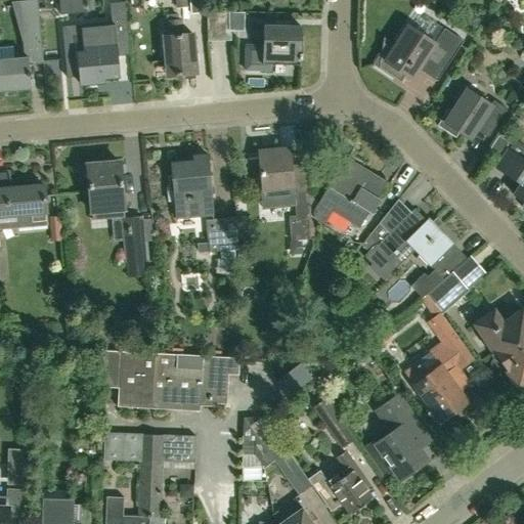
[(202,0),(188,0),(190,13),(204,12),(202,0)]
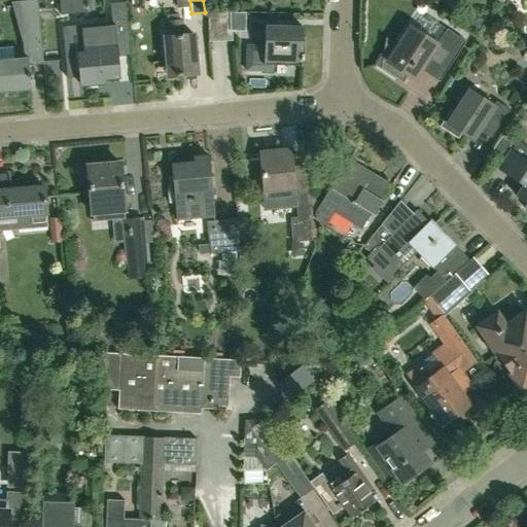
[(78,48),(64,50),(66,77),(81,76),(81,84),(105,82),(105,78),(118,77),(117,57),(115,37),(115,30),(128,29),(126,2),(110,3),(111,23),(112,26),(77,29),(78,48)]
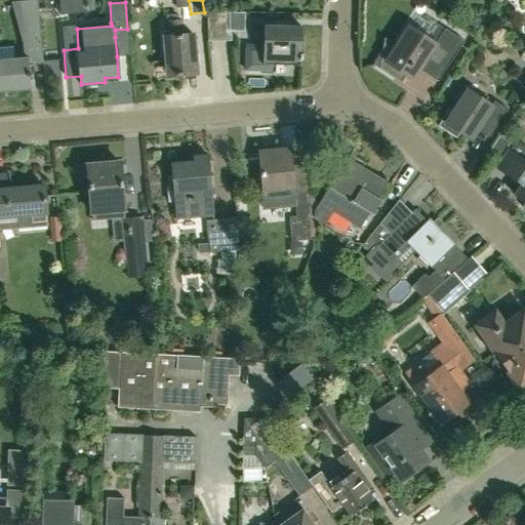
[(0,91),(31,89),(29,64),(44,63),(42,39),(39,3),(17,4),(25,29),(26,41),(27,57),(24,57),(13,58),(0,59),(0,91)]
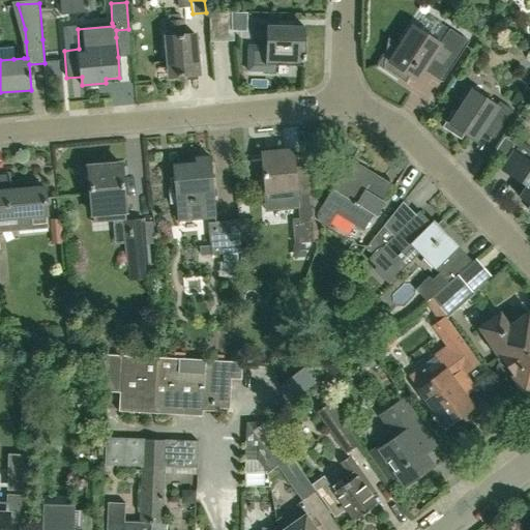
[(209,13),(210,42),(233,41),(233,12),(209,13)]
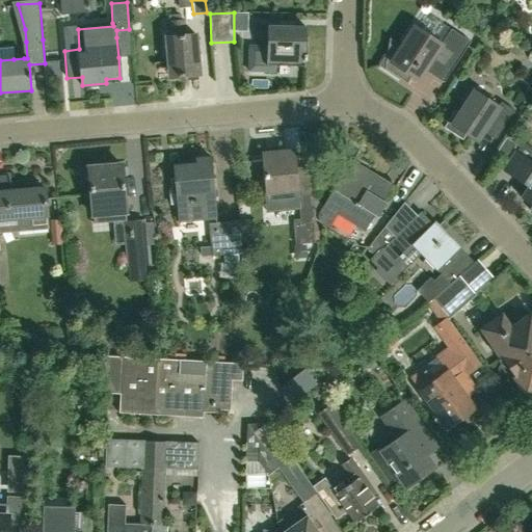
[(170,77),(200,74),(195,34),(184,35),(182,22),(165,23),(167,37),(166,37),(170,77)]
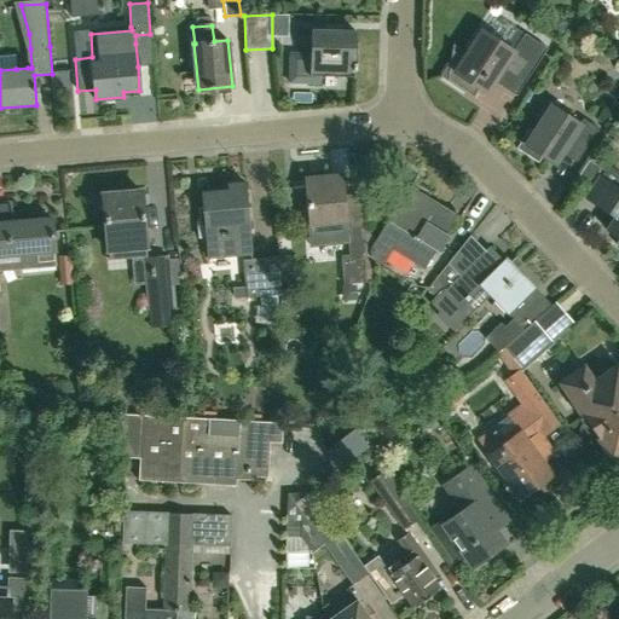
[(291,52),(289,82),(320,85),(320,77),(356,77),(357,32),(342,32),(342,27),(325,25),(325,30),(312,30),(312,53),(291,52)]
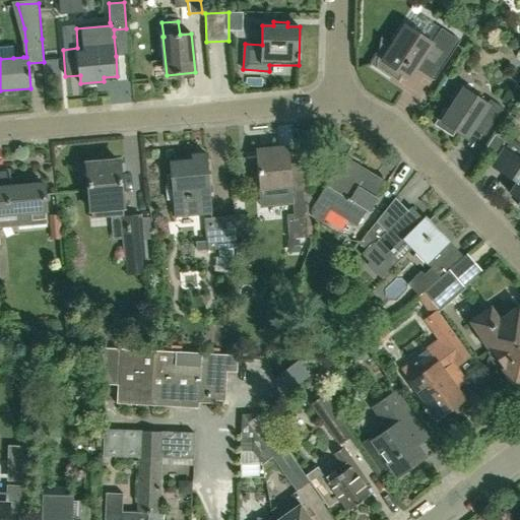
[(382,38),(381,38),(378,54),(372,64),(398,82),(403,75),(409,79),(415,69),(434,80),(460,41),(441,27),(432,43),(405,25),(390,49),(381,43),(382,38)]
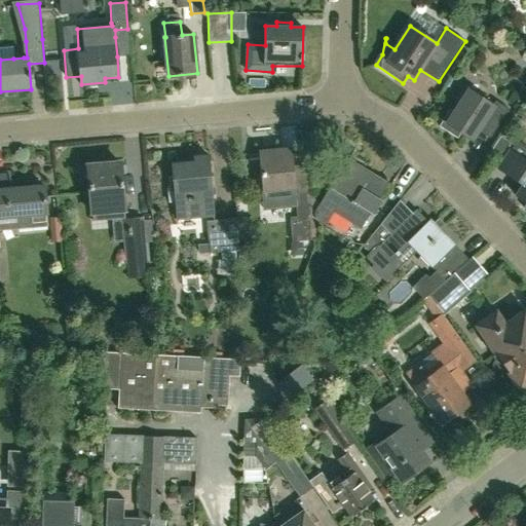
[(493,105),(470,89),(454,112),(450,109),(439,125),(457,138),(461,134),(472,140),(478,129),(490,138),(509,109),(496,101),(493,105)]
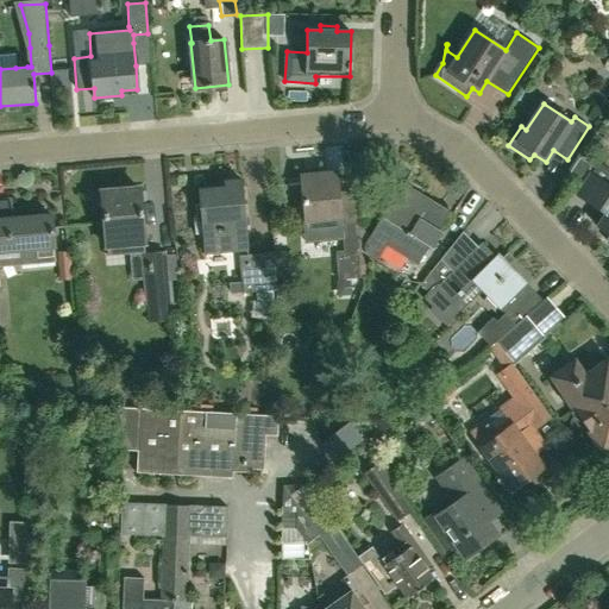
[(608,168),(600,163),(577,196),(606,214),(598,226),(608,233),(608,234),(606,240),(608,242),(608,168)]
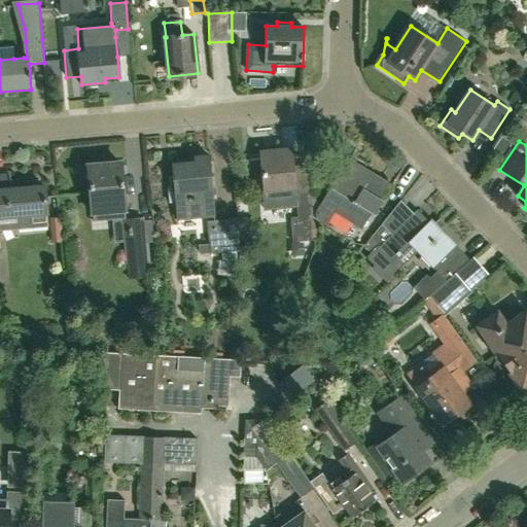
[(264,150),(259,151),(265,209),(296,207),(297,217),(297,221),(291,221),(293,242),(313,241),(312,238),(312,237),(312,229),(316,229),(315,222),(312,220),(312,212),(310,197),(310,191),(296,194),(294,166),(292,148),(273,150),(273,152),(265,153),(264,150)]
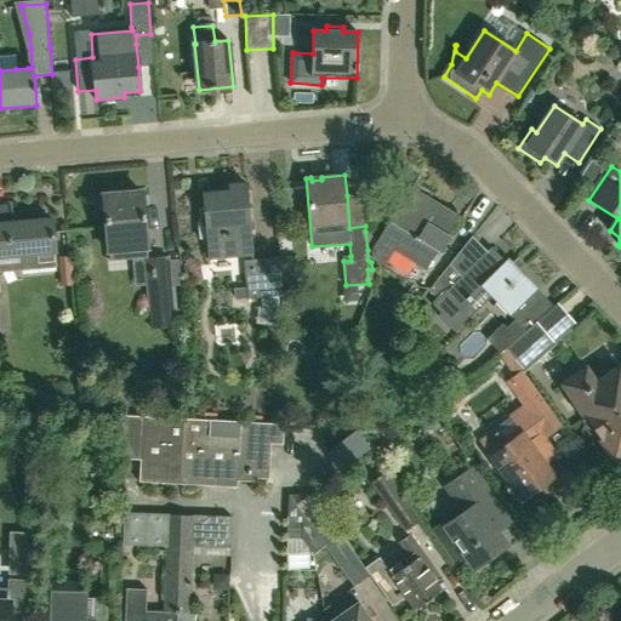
[(205,221),(199,221),(200,241),(208,240),(209,258),(251,254),(244,184),(228,186),(228,192),(204,194),(205,221)]
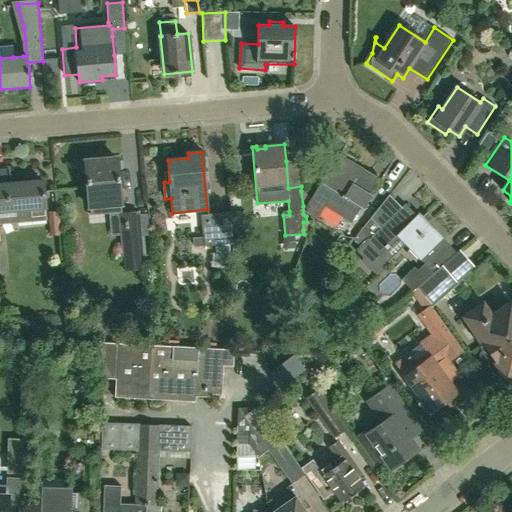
[(340,154),(312,197),(311,198),(306,205),(307,213),(317,219),(325,206),(350,222),(360,207),(363,209),(381,181),(340,154)]
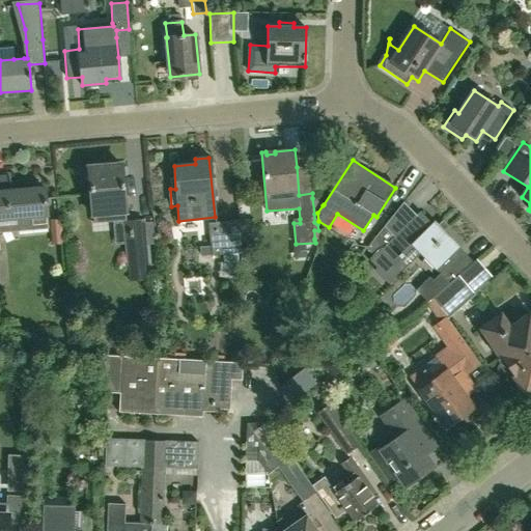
[(92,215),(126,212),(121,166),(88,168),(92,215)]
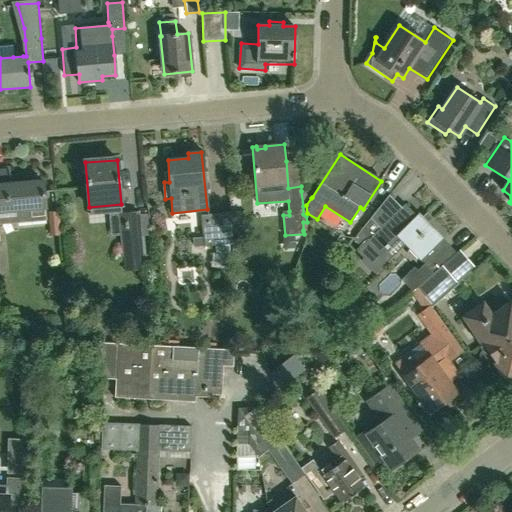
[(0,245),(0,243),(0,210),(17,209),(18,224),(47,221),(45,207),(43,182),(11,184),(7,169),(0,169),(0,245)]
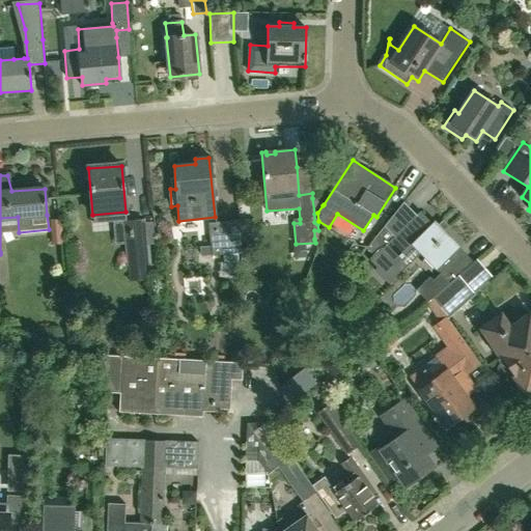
[(458,248),(459,247),(434,221),(431,223),(420,212),(416,215),(403,202),(367,248),(371,253),(378,247),(381,250),(369,260),(388,280),(400,269),(398,268),(399,259),(413,247),(436,271),(438,269),(451,282),(458,276),(473,262),(458,248)]
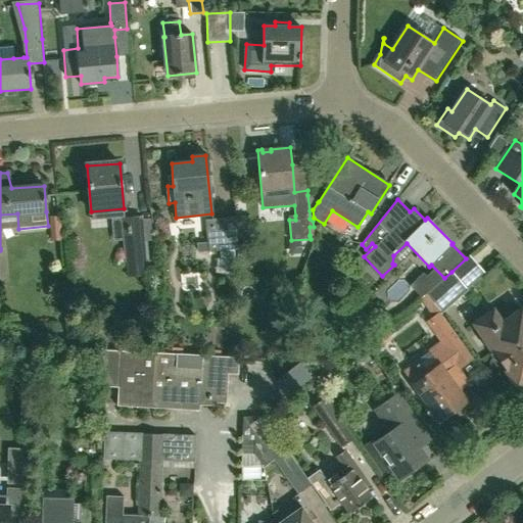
[(51,241),(62,240),(60,216),(49,217),(51,241)]
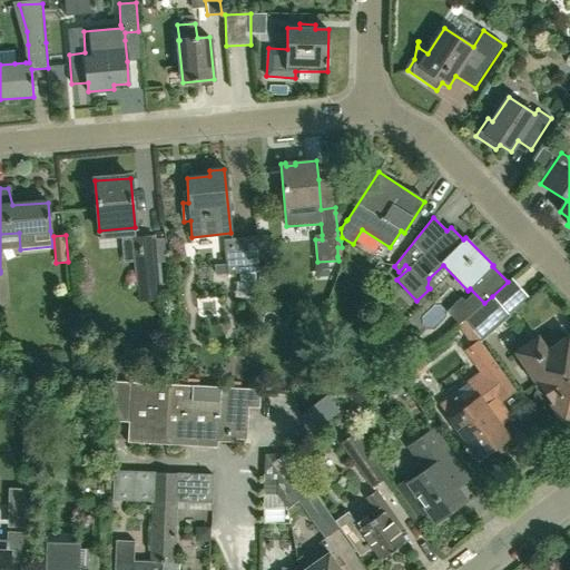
[(257,237),(259,256),(271,255),(268,236),(257,237)]
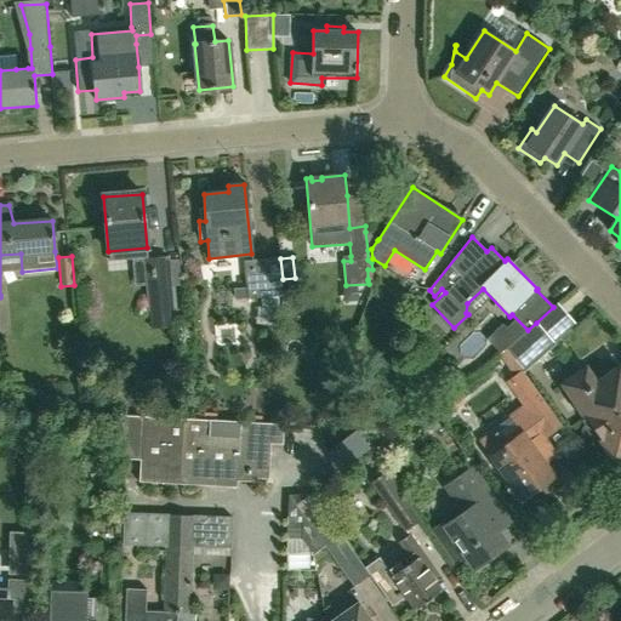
[(280,258),(244,261),(245,285),(246,285),(248,298),(261,297),(262,307),(280,311),(279,296),(284,296),(283,279),(280,258)]
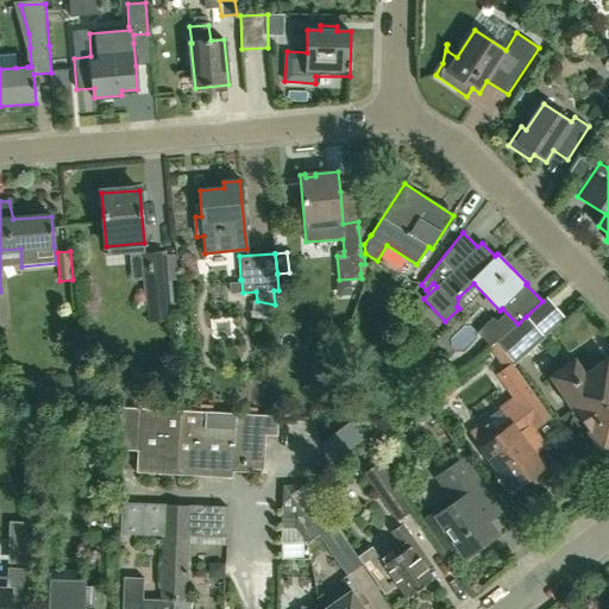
[(163,255),(143,257),(145,280),(148,306),(150,306),(165,303),(168,303),(165,281),(176,280),(175,261),(164,262),(163,258),(163,255)]
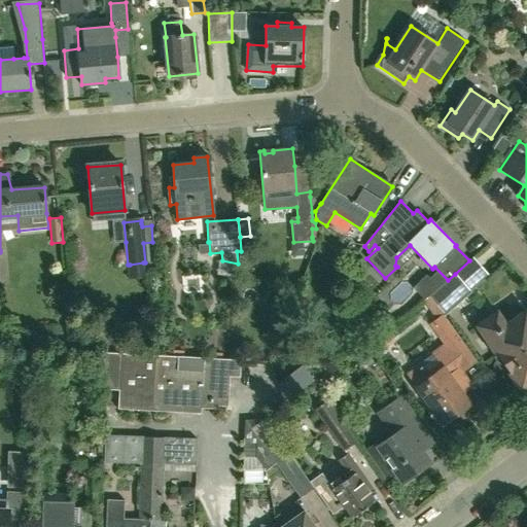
[(455,274),(448,280),(429,296),(445,313),(470,291),(455,274)]
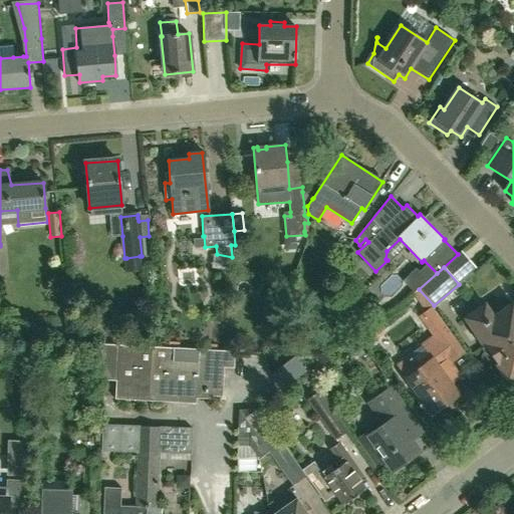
[(183,272),(185,288),(204,287),(203,271),(183,272)]
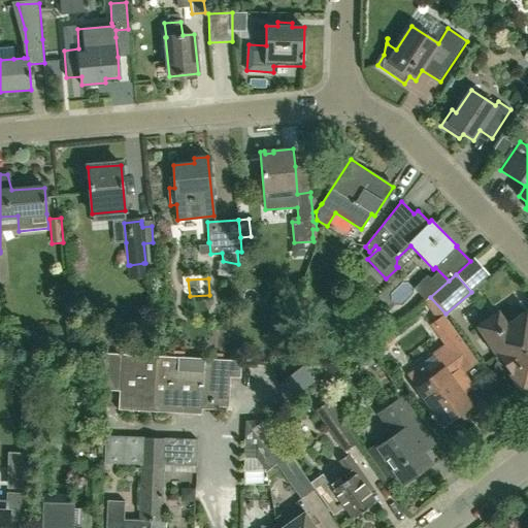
[(527,319),(525,315),(505,328),(497,317),(479,329),(498,356),(494,359),(506,376),(510,373),(521,389),(527,384),(527,319)]
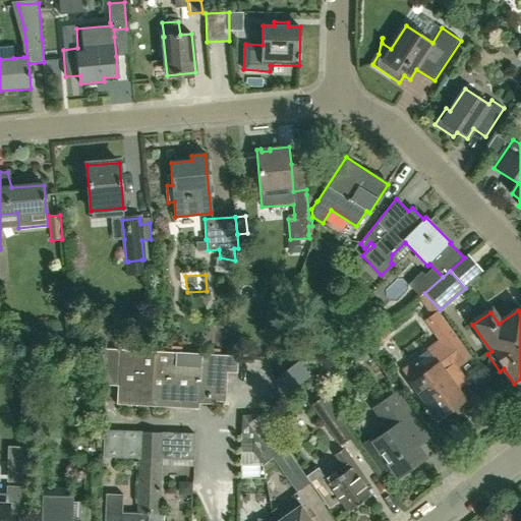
[(455,362),(458,367),(472,358),(456,335),(438,312),(430,316),(447,341),(443,344),(455,362)]
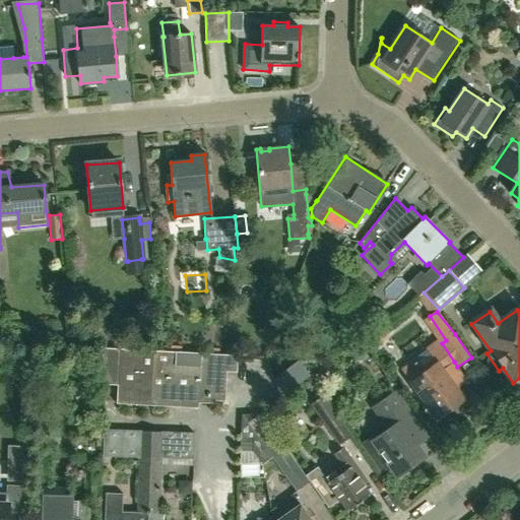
[(416,378),(410,382),(417,391),(437,417),(449,408),(461,399),(458,394),(454,390),(441,372),(454,362),(442,343),(414,363),(423,373),(416,378)]
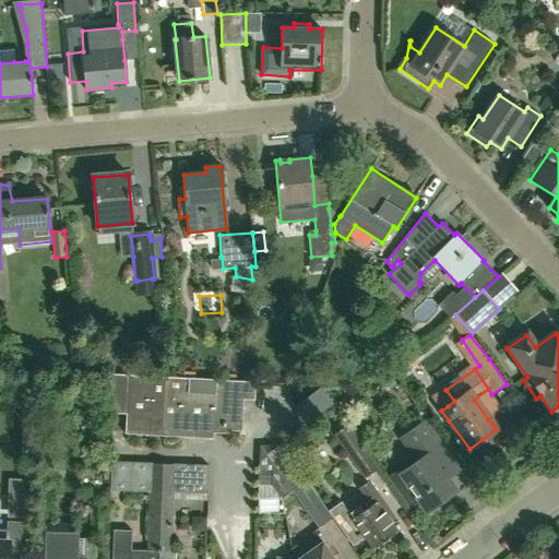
[(254,382),(175,379),(129,377),(125,435),(213,439),(213,430),(241,431),(244,400),(253,401),(254,382)]
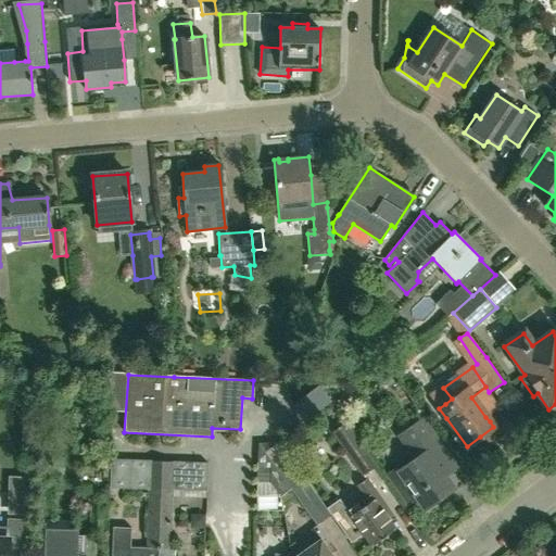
[(408,507),(418,501),(425,508),(454,488),(433,459),(444,451),(422,419),(399,436),(416,458),(400,470),(396,466),(384,474),(408,507)]
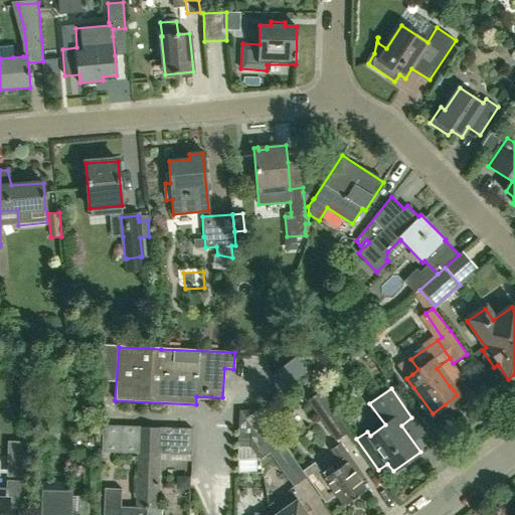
[(472,390),(462,398),(468,406),(478,397),(472,390)]
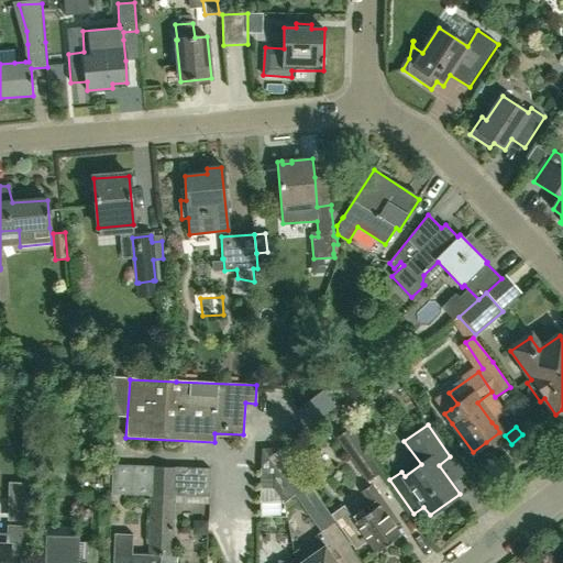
[(350,429),(337,438),(367,482),(381,473),(382,472),(351,429),(350,429)]
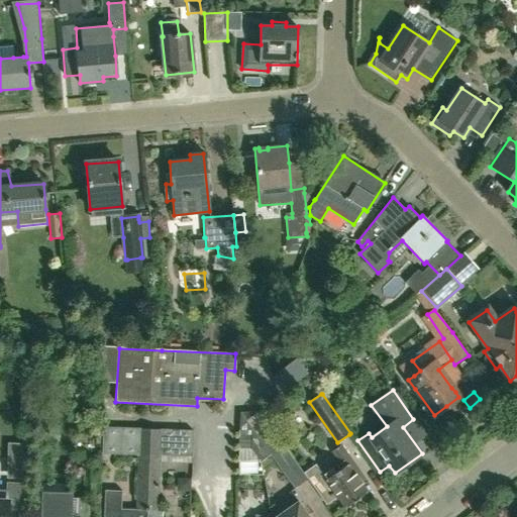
[(101,452),(137,454),(139,429),(102,428),(101,452)]
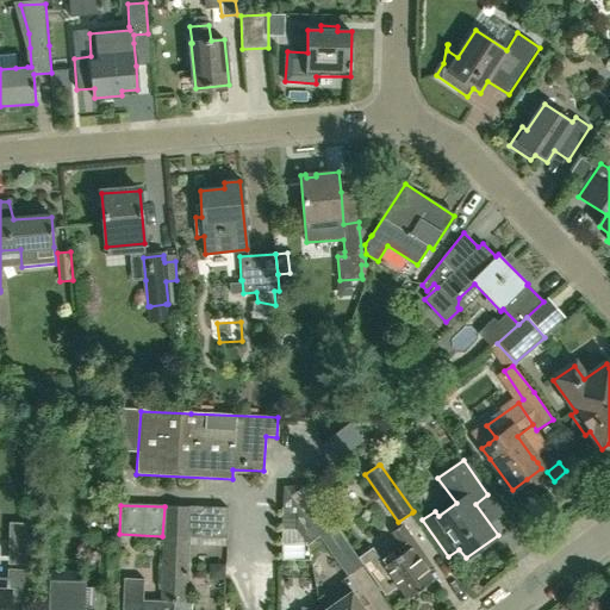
[(174,603),(186,604),(188,537),(225,539),(226,509),(165,506),(162,536),(161,589),(174,589),(174,603)]
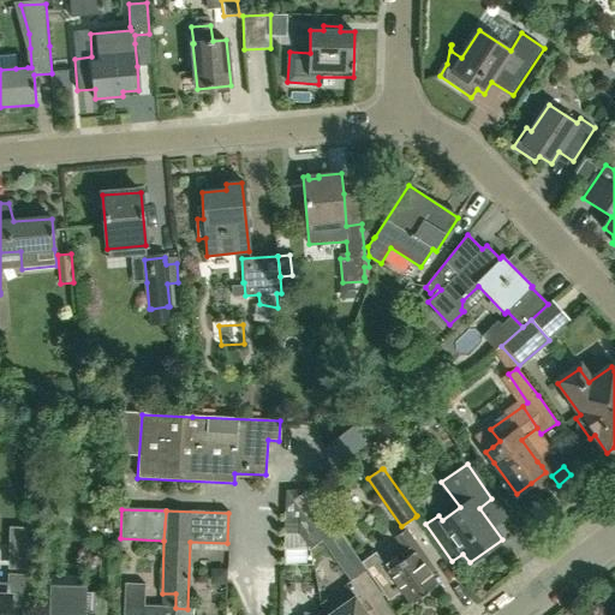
[(285,512),(284,533),(298,533),(299,512),(285,512)]
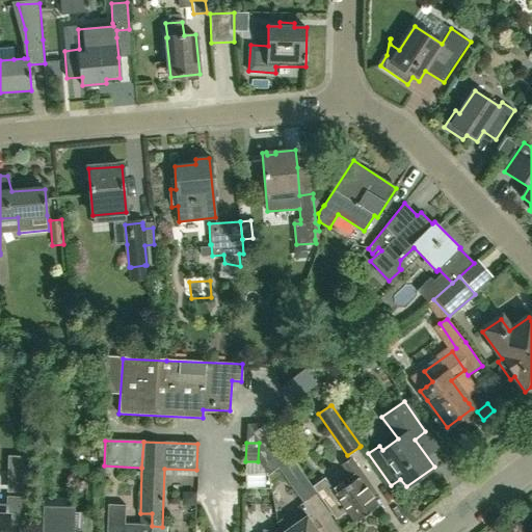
[(280,443),(266,452),(278,469),(281,472),(294,462),(280,443)]
